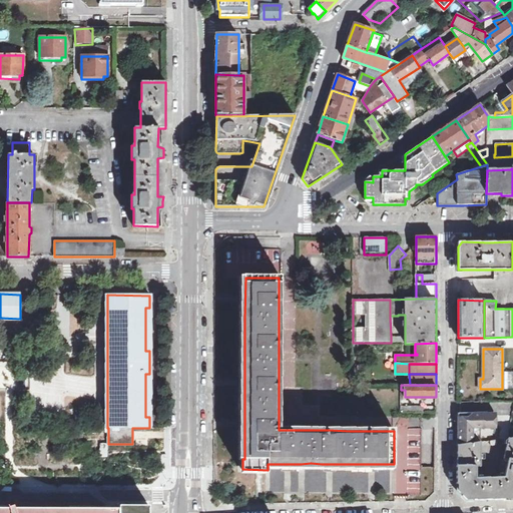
[(458,445),(481,442),(481,429),(496,429),(496,415),(458,415),(458,445)]
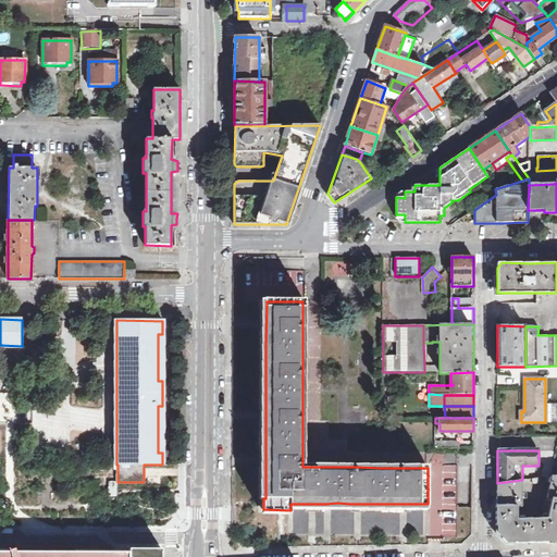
[(456,463),(456,454),(444,454),(444,462),(456,463)]
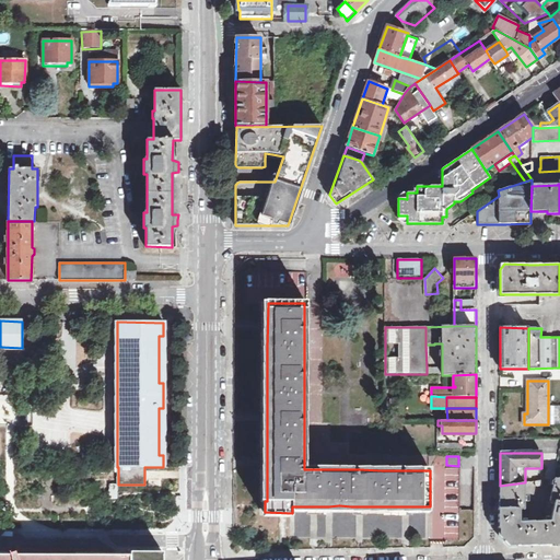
[(525,510),(525,509),(499,510),(500,514),(500,536),(510,546),(558,545),(559,543),(559,477),(556,478),(555,479),(550,500),(551,501),(550,503),(555,504),(551,522),(520,523),(520,512),(524,512),(524,510),(525,510)]
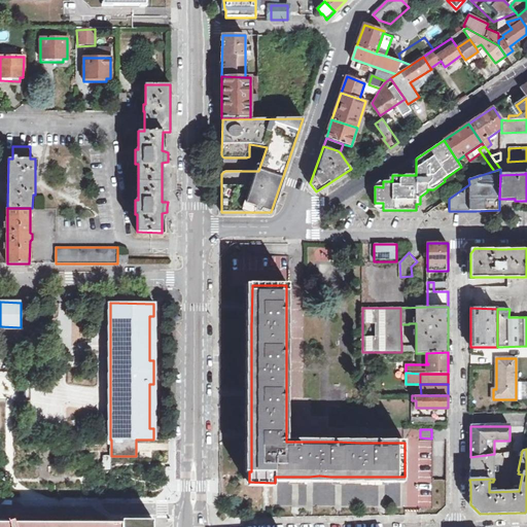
[(420,453),(420,483),(430,483),(430,453),(420,453)]
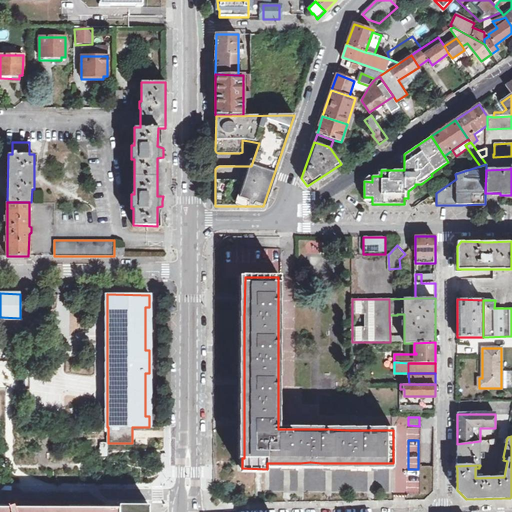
[(457,444),(456,466),(480,465),(480,441),(457,444)]
